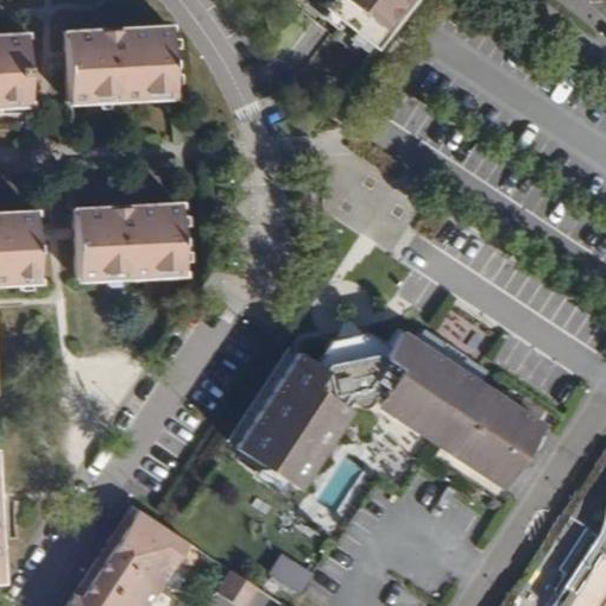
[(326,0),(323,4),(374,43),(409,0),(326,0)]
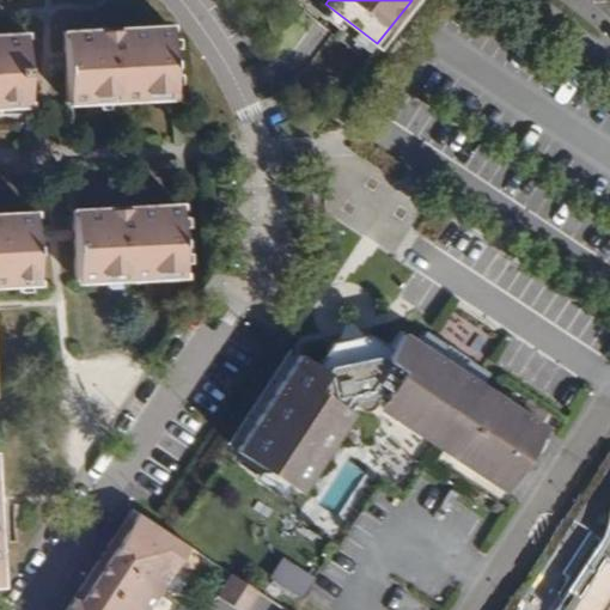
[(181,95),(177,24),(68,29),(72,99),(181,95)]
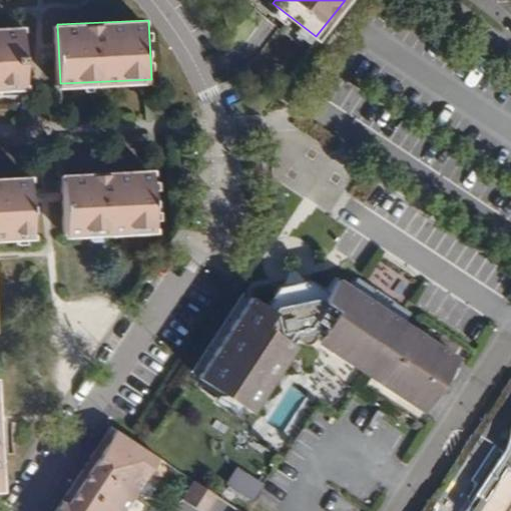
[(0,26),(0,87),(28,86),(24,26),(0,26)]
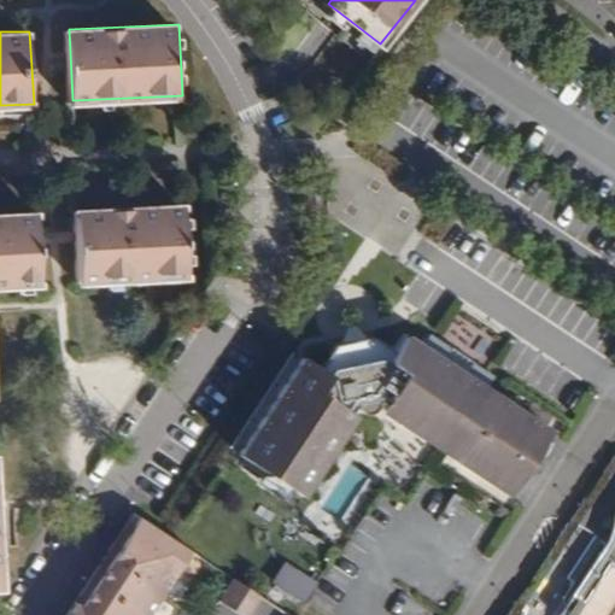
[(191,276),(188,204),(78,210),(81,281),(191,276)]
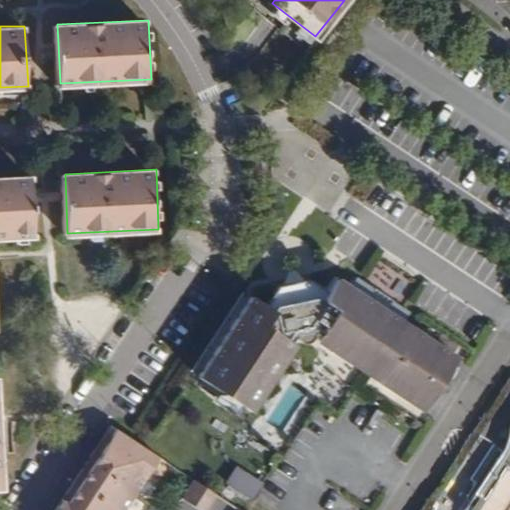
[(0,237),(35,236),(32,176),(0,177),(0,237)]
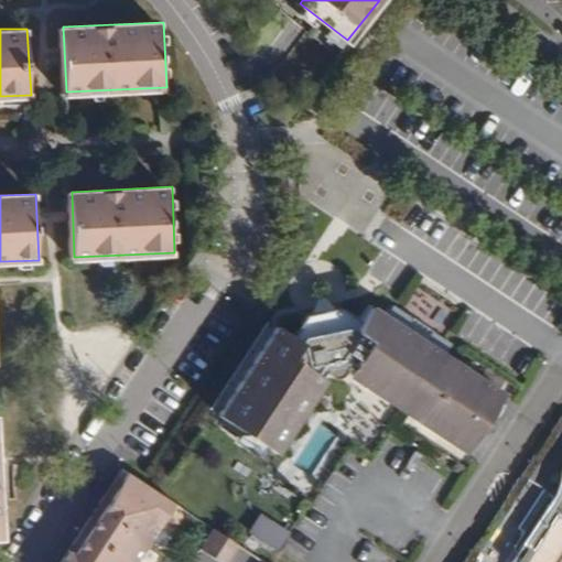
[(453,346),(395,306),(387,317),(373,307),(363,322),(342,307),(309,314),(293,335),(279,325),(218,415),(277,454),(327,379),(323,376),(325,371),(332,376),(337,377),(341,376),(346,371),(348,369),(350,371),(348,375),(465,453),(504,396),(445,357),(453,346)]
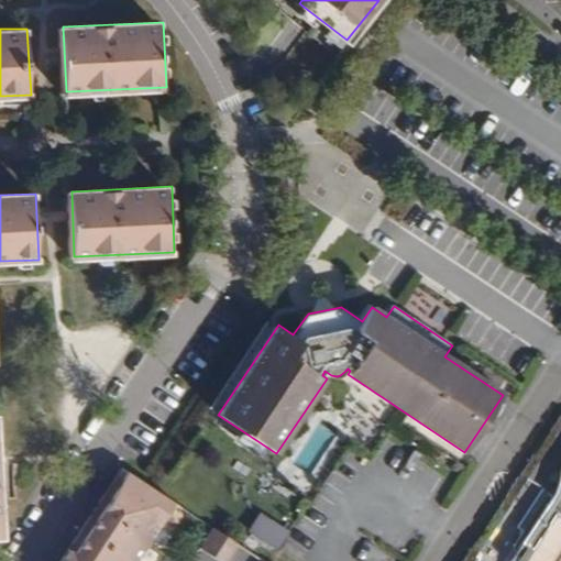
[(163,521),(176,502),(151,484),(128,469),(123,475),(119,473),(110,487),(163,521)]
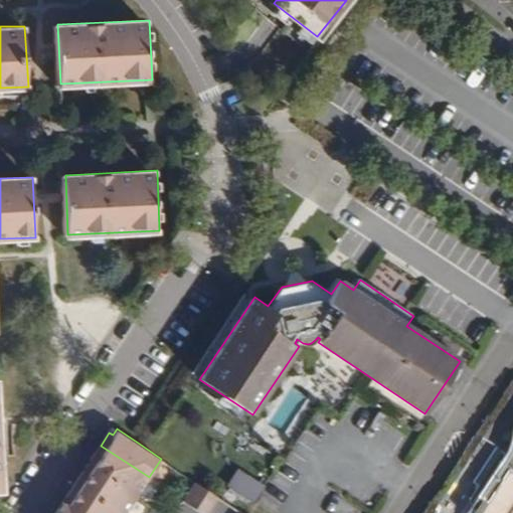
[(512,433),(510,443),(507,451),(478,496),(487,502),(479,512),(512,512),(512,433)]
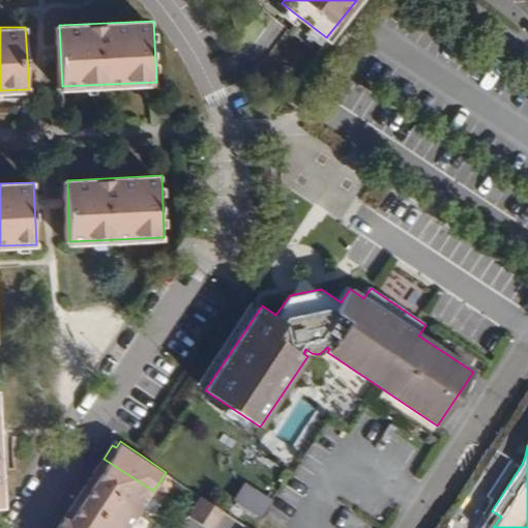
[(153,491),(104,459),(91,477),(141,510),(153,491)]
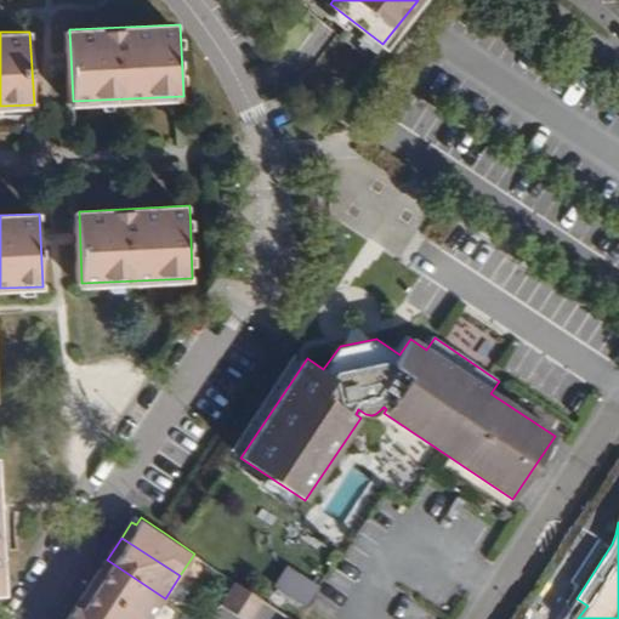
[(151,618),(165,598),(107,560),(92,583),(146,618),(151,618)]
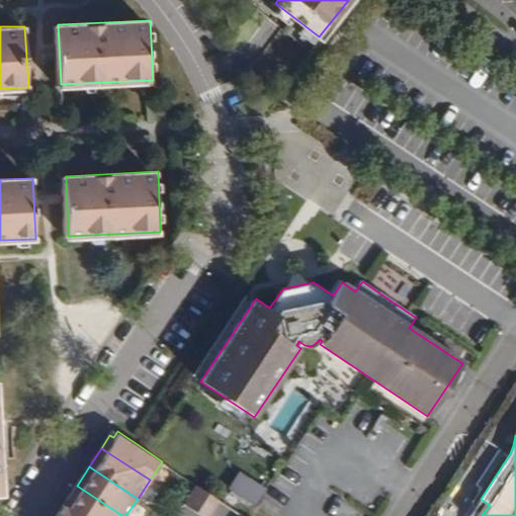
[(225,487),(254,504),(265,486),(236,468),(225,487)]
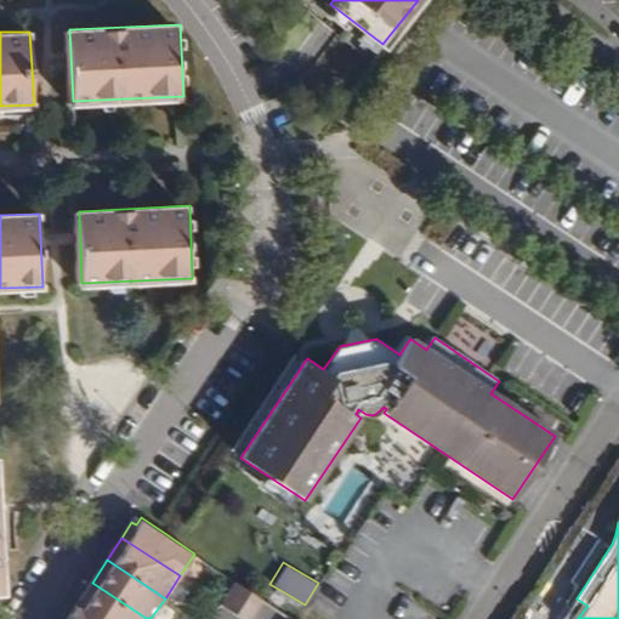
[(265,600),(238,581),(233,589),(261,607),(265,600)]
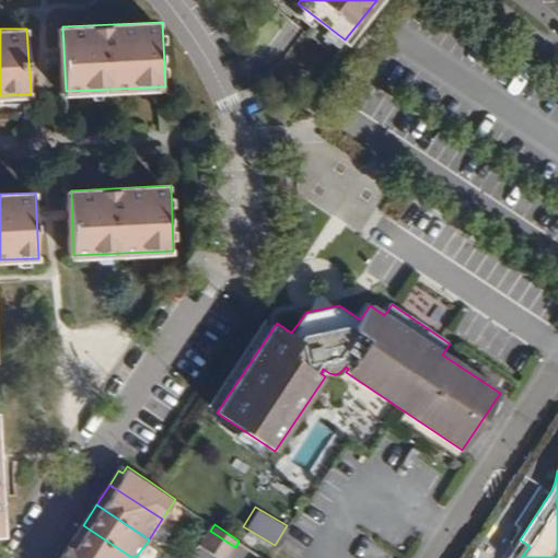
[(131,557),(83,525),(73,538),(78,542),(73,547),(89,557),(131,557)]
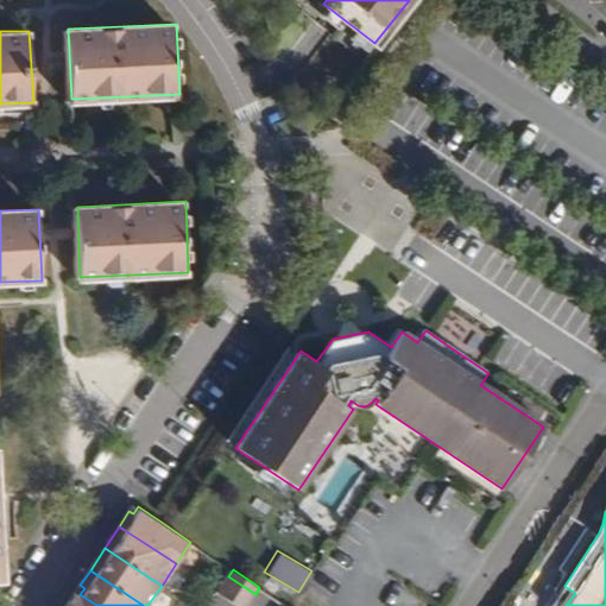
[(246,605),(256,594),(228,576),(218,591),(239,605),(246,605)]
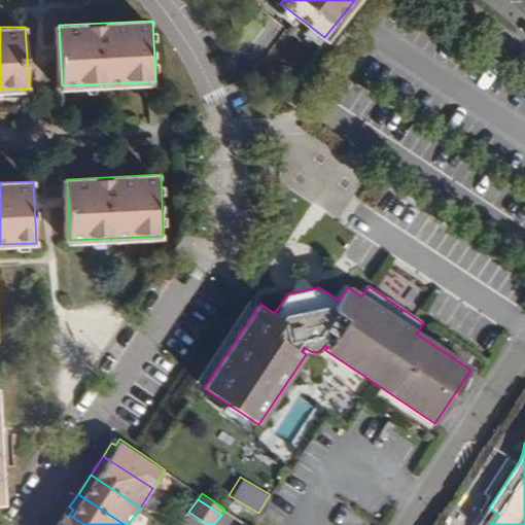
[(83,524),(69,515),(65,513),(57,524),(83,524)]
